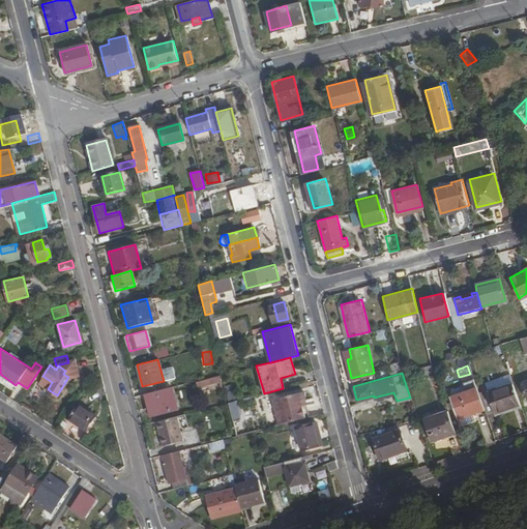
[(485,382),(487,388),(511,379),(509,373),(485,382)]
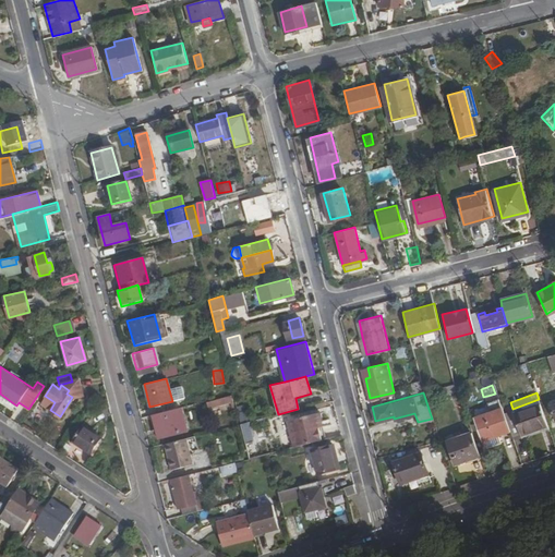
[(55,402),(45,396),(40,403),(50,410),(55,402)]
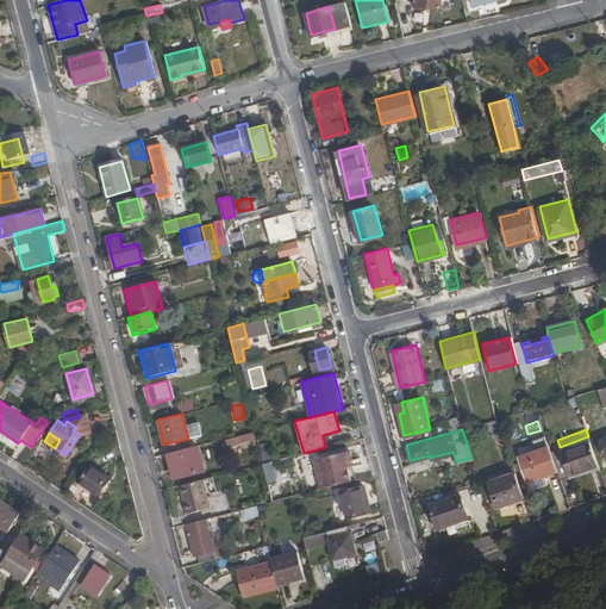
[(251,433),(225,440),(226,446),(254,439),(251,433)]
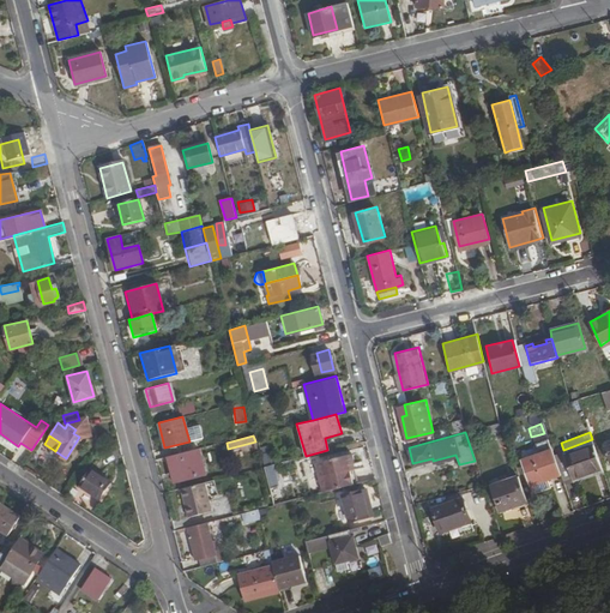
[(563,450),(554,454),(561,474),(563,482),(602,468),(592,439),(563,450)]
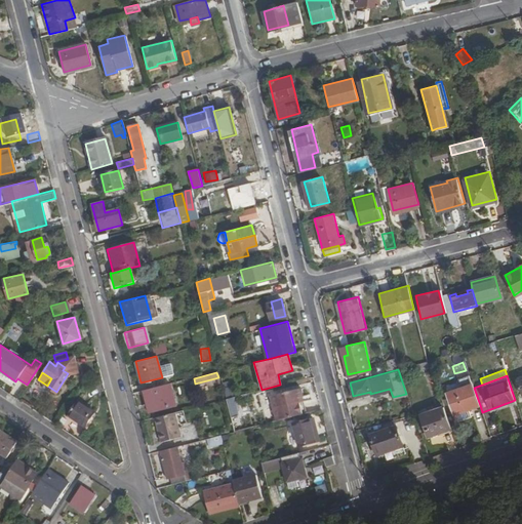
[(170,383),(146,390),(152,412),(176,406),(170,383)]
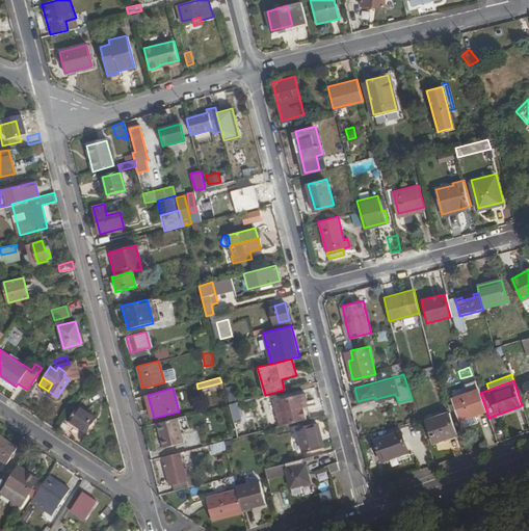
[(480,393),(479,390),(451,398),(457,419),(486,410),(480,393)]
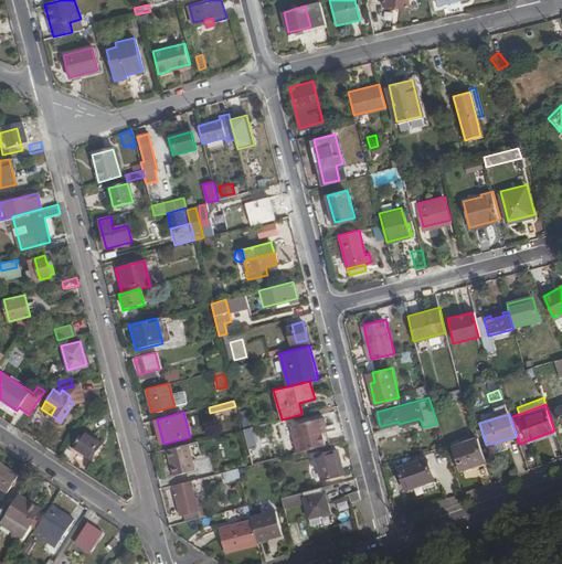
[(289,425),(297,451),(325,445),(321,426),(326,425),(324,416),(289,425)]
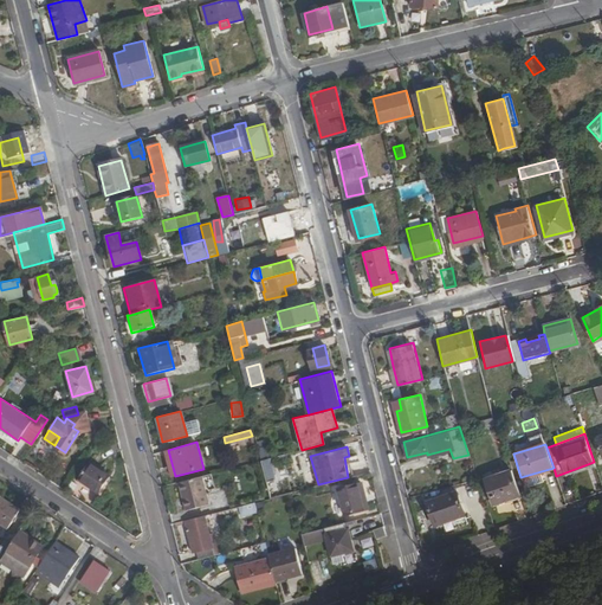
[(285,454),(273,457),(282,486),(296,482),(290,461),(286,461),(285,454)]
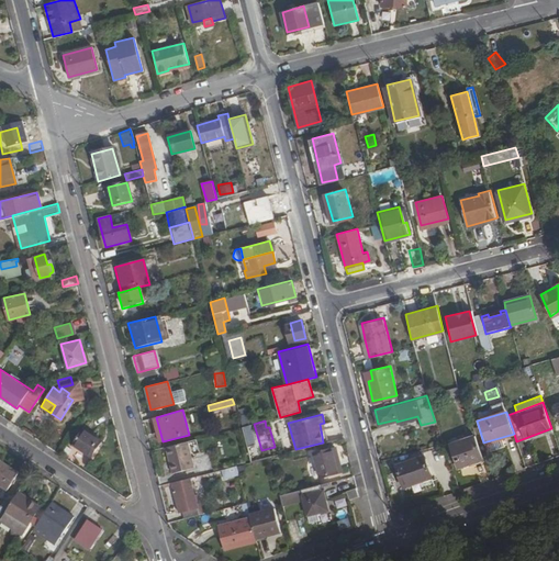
[(248,425),(242,426),(246,445),(253,442),(248,425)]
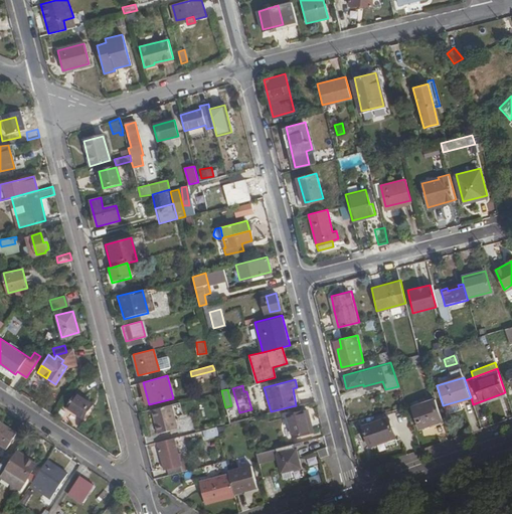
[(74,395),(66,408),(82,419),(92,406),(74,395)]
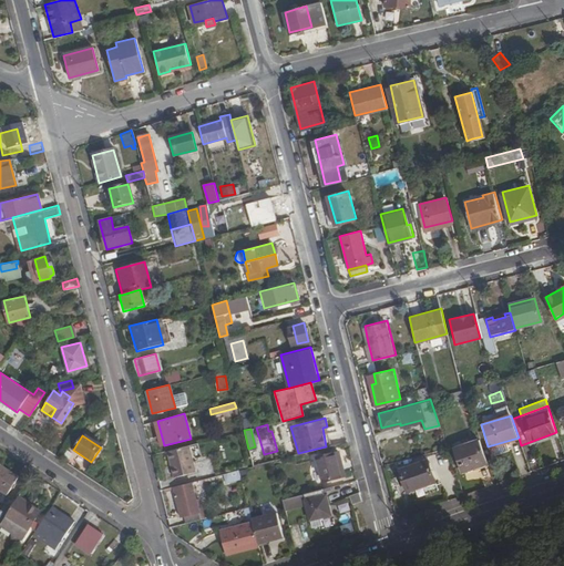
[(437,443),(438,449),(447,446),(443,436),(440,436),(442,442),(437,443)]
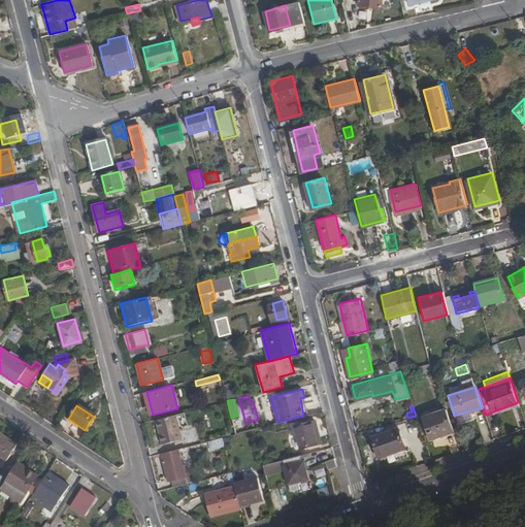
[(453,430),(446,408),(422,416),(429,437),(453,430)]
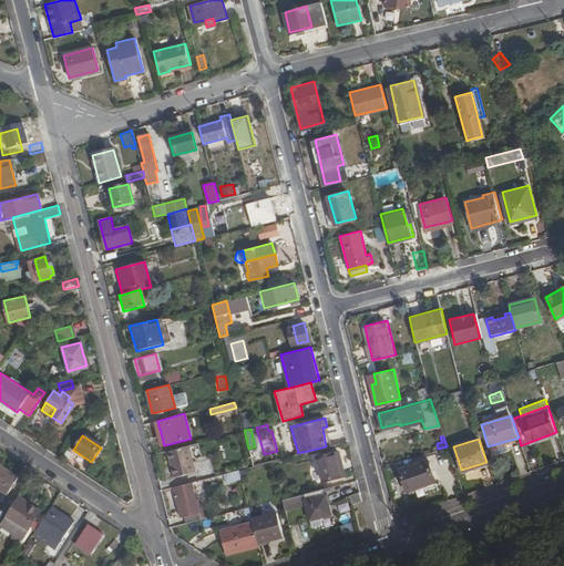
[(188,445),(166,451),(174,476),(195,471),(188,445)]
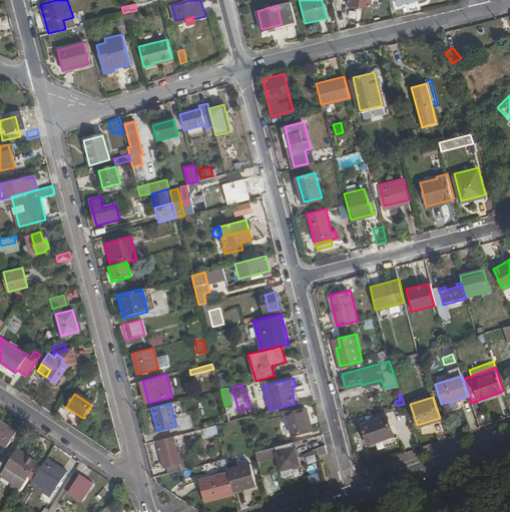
[(228,421),(225,408),(216,410),(220,423),(228,421)]
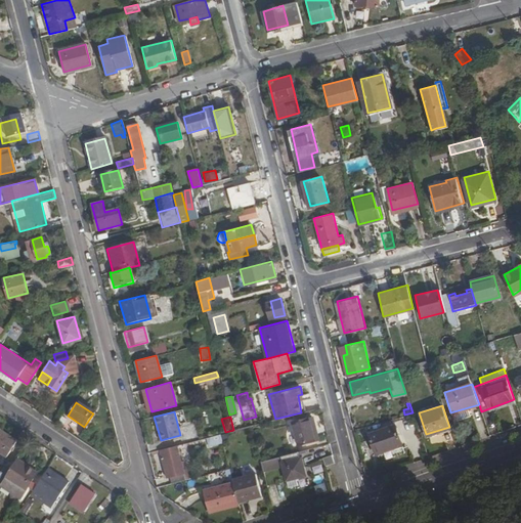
[(292,422),(297,444),(314,440),(310,424),(309,418),(292,422)]
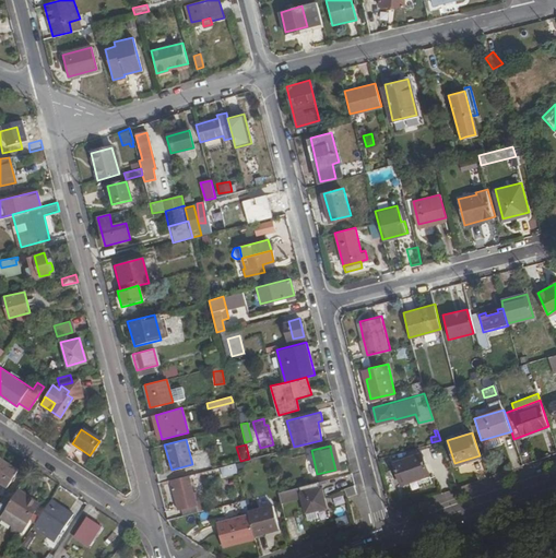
[(421,454),(392,463),(399,484),(427,474),(421,454)]
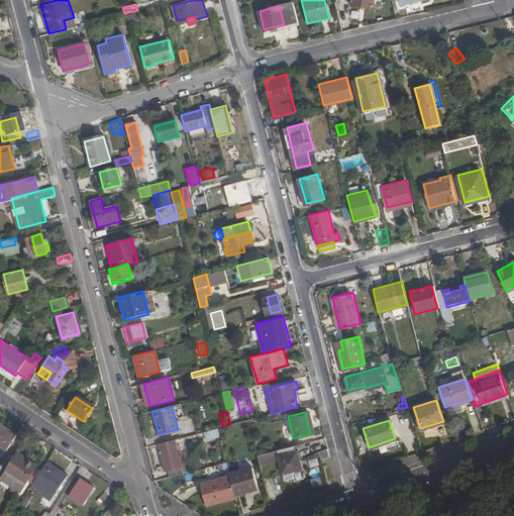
[(0,444),(7,449),(17,434),(0,424),(0,444)]
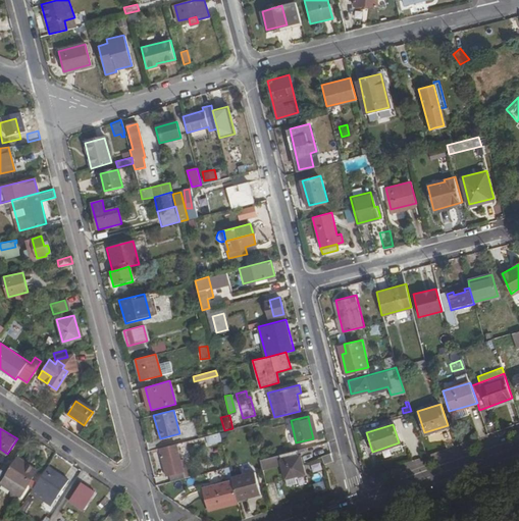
[(204,434),(206,444),(221,439),(219,430),(204,434)]
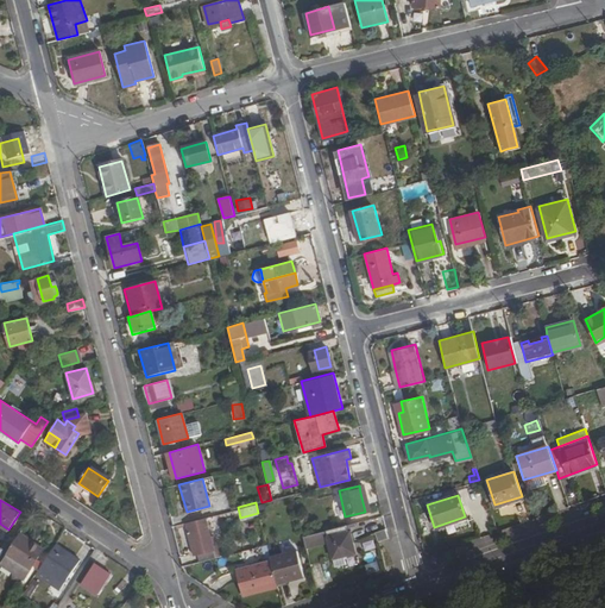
[(188,531),(194,555),(213,550),(208,526),(200,528),(199,522),(187,525),(188,531)]
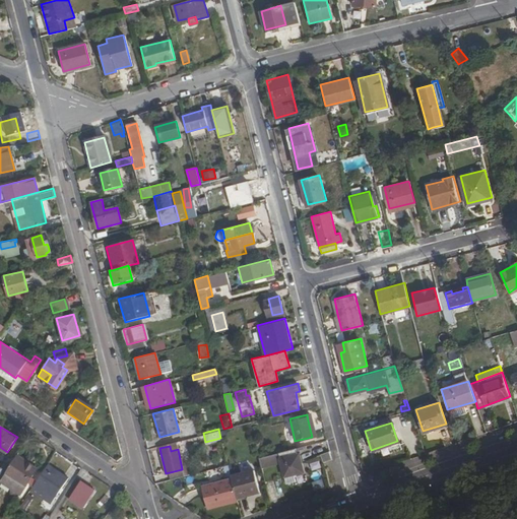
[(296,448),(259,458),(261,466),(279,461),(285,482),(292,480),(291,474),(304,470),(300,454),(298,454),(296,448)]
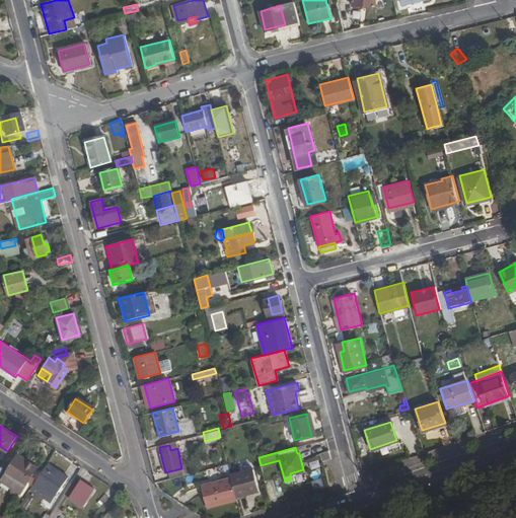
[(332,458),(329,451),(319,453),(321,461),(332,458)]
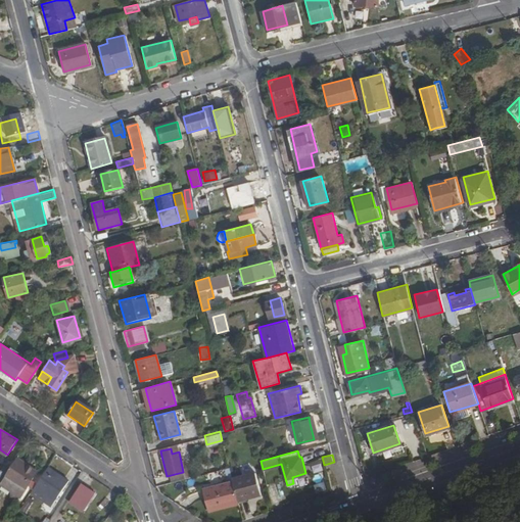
[(3,478),(0,483),(9,488),(10,495),(15,499),(20,496),(37,471),(16,458),(9,468),(3,478)]
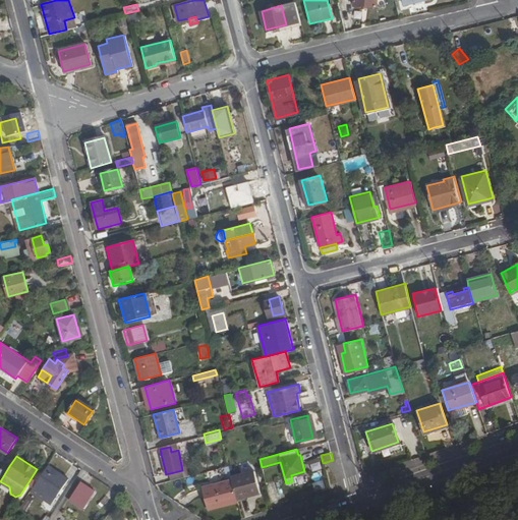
[(0,474),(3,476),(9,466),(4,462),(0,468),(0,474)]
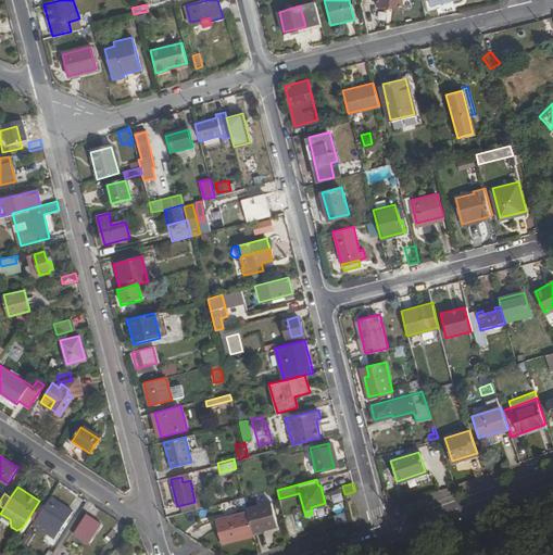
[(51,495),(36,518),(52,530),(49,534),(54,538),(73,509),(51,495)]
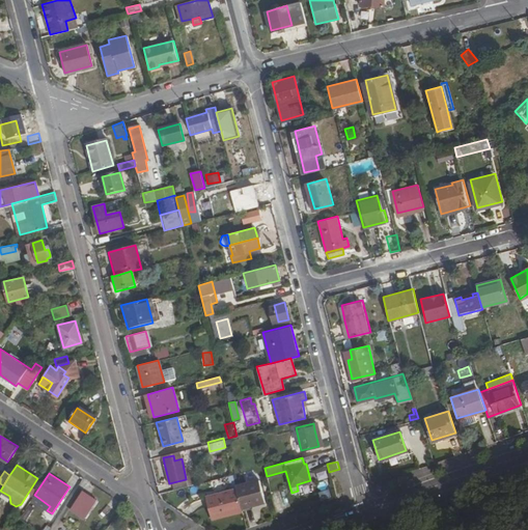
[(237,491),(242,508),(266,501),(260,480),(235,486),(237,491)]
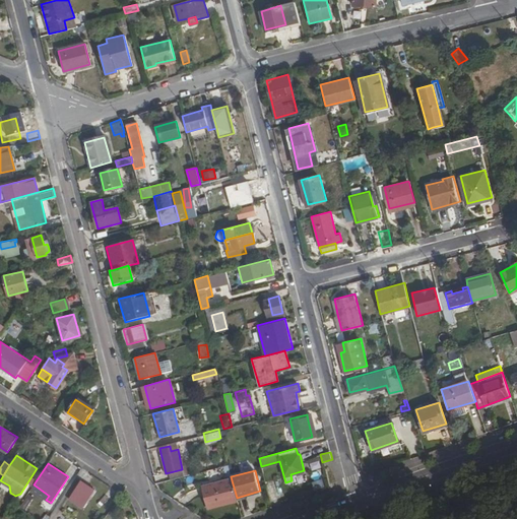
[(80,480),(69,498),(83,507),(93,489),(80,480)]
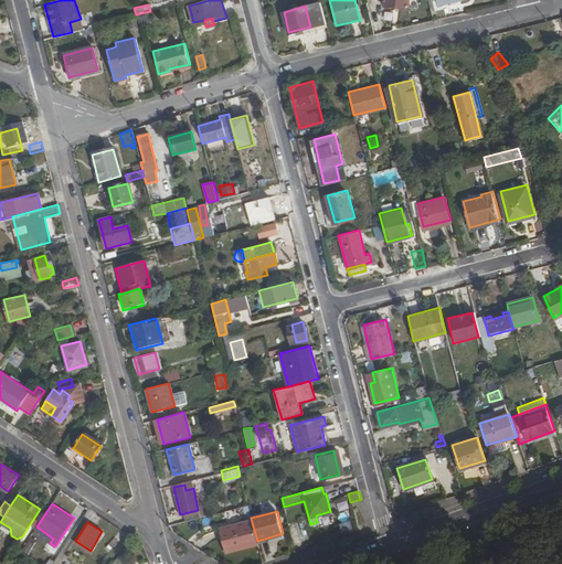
[(257,541),(252,522),(218,531),(223,553),(257,544),(257,541)]
